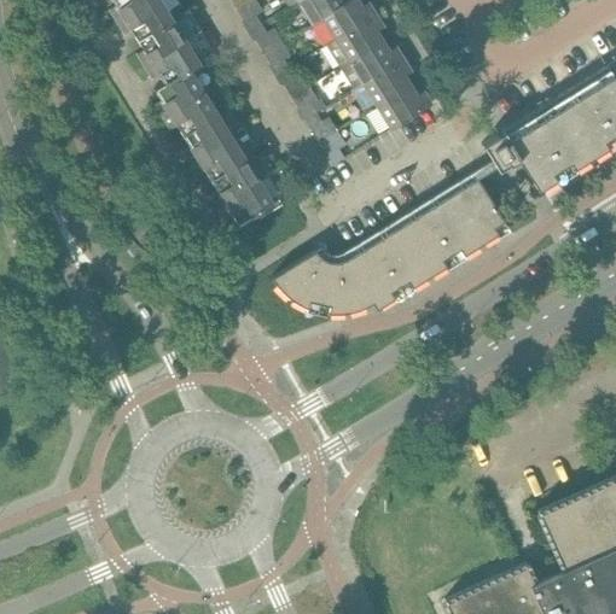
[(100,0),(103,3),(106,0),(110,0),(116,9),(110,12),(117,25),(157,0),(100,0)]
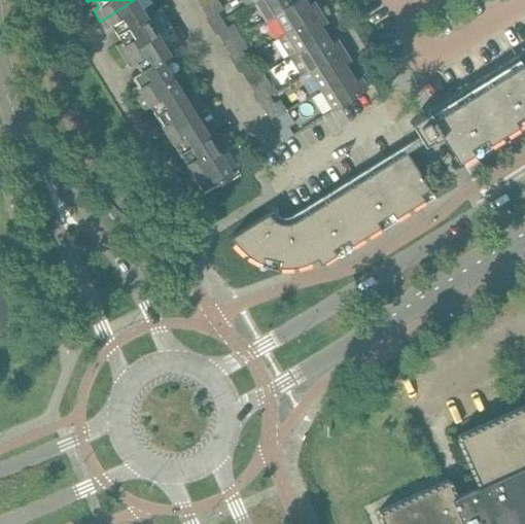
[(112,29),(117,37),(153,14),(143,0),(134,0),(100,22),(107,32),(112,29)]
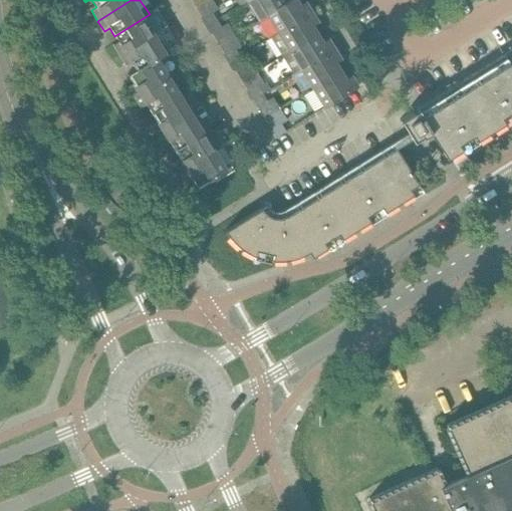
[(236,0),(242,8),(249,4),(255,0),(236,0)]
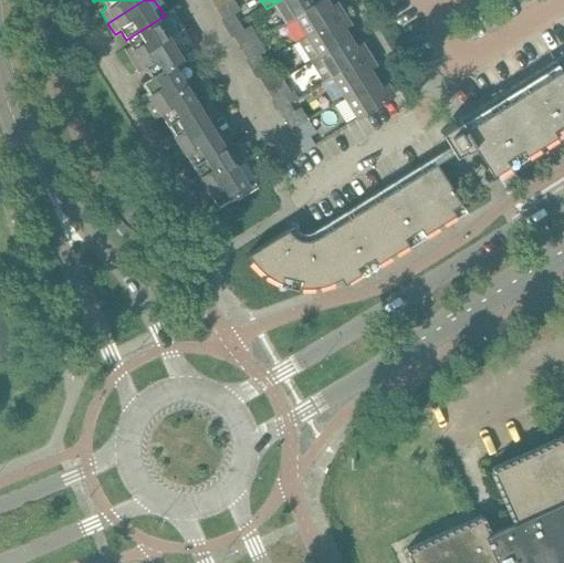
[(317,6),(317,4),(314,0),(281,0),(274,4),(288,25),(296,20),(295,19),(317,6)]
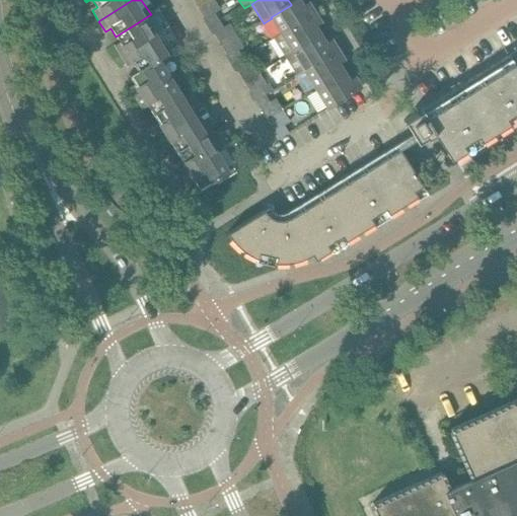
[(316,15),(310,5),(305,8),(299,0),(296,0),(291,4),(291,5),(271,17),(272,18),(282,37),(316,15)]
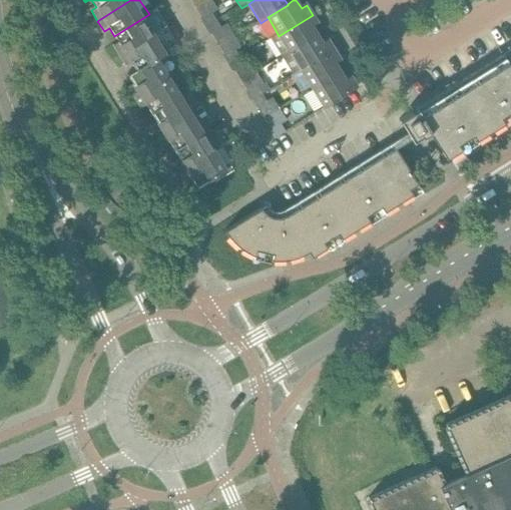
[(160,33),(149,14),(114,36),(119,44),(114,47),(120,57),(160,33)]
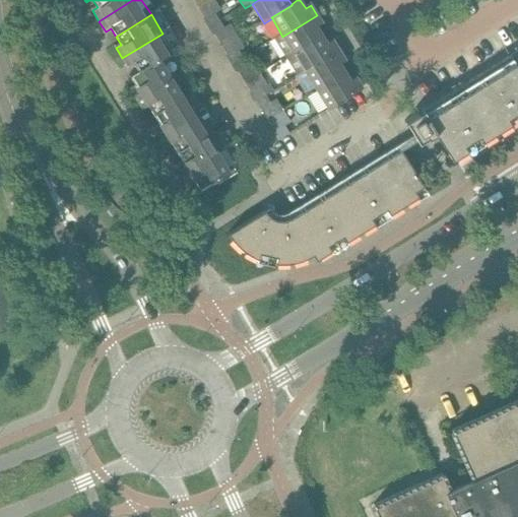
[(205,22),(210,30),(220,23),(216,15),(205,22)]
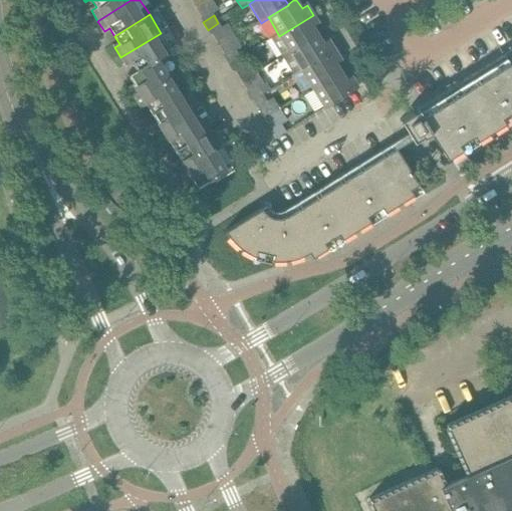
[(291,54),(319,36),(314,28),(319,25),(313,15),(279,36),(273,40),(284,58),(291,54)]
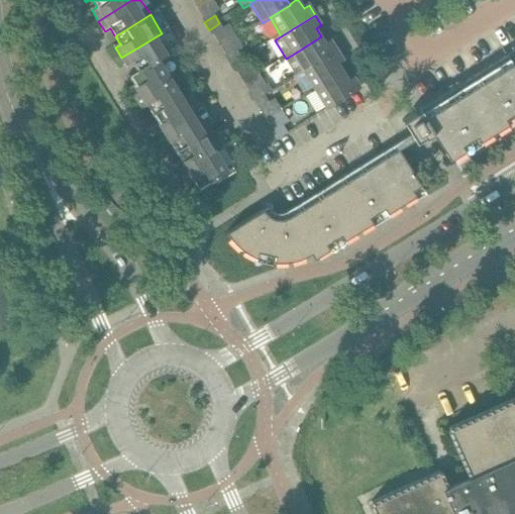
[(209,30),(213,37),(224,30),(219,23),(209,30)]
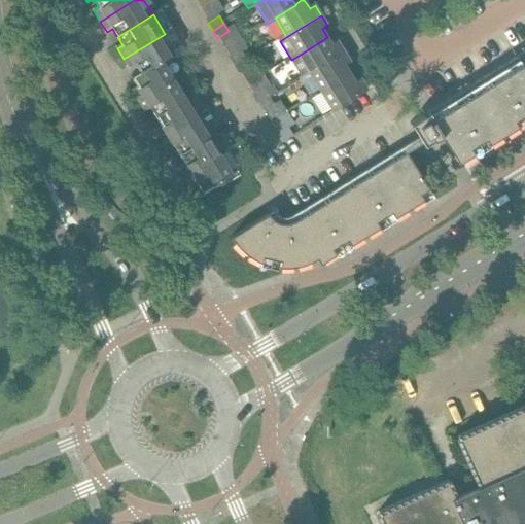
[(165,34),(124,59),(130,70),(136,66),(140,74),(141,75),(168,58),(169,59),(177,54),(165,34)]
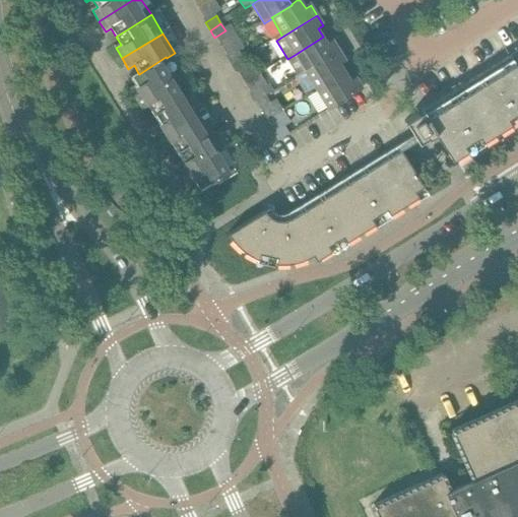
[(340,52),(334,42),(328,45),(323,37),(295,55),(306,73),(340,52)]
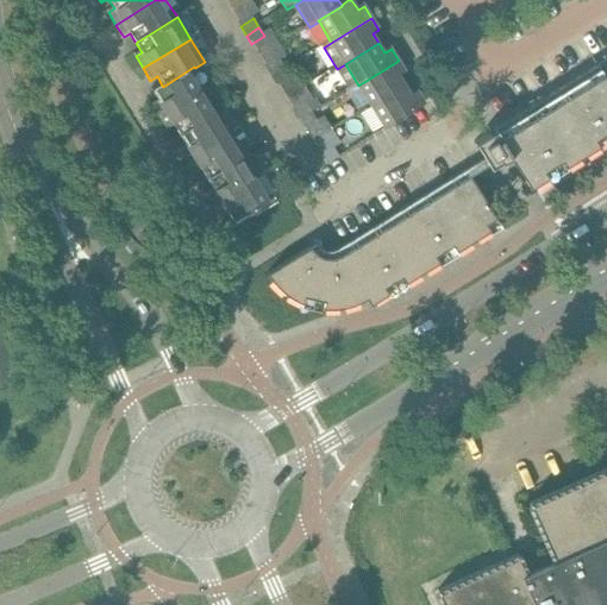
[(358,86),(373,107),(406,86),(400,76),(406,73),(399,61),(358,86)]
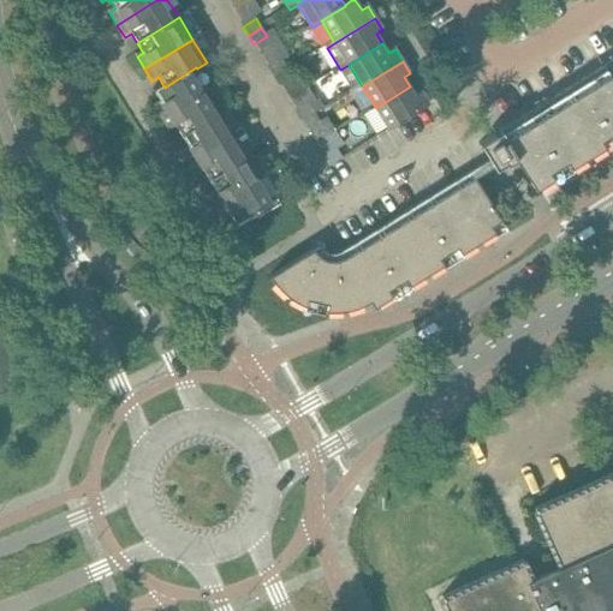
[(275,79),(289,71),(283,63),(271,71),(275,79)]
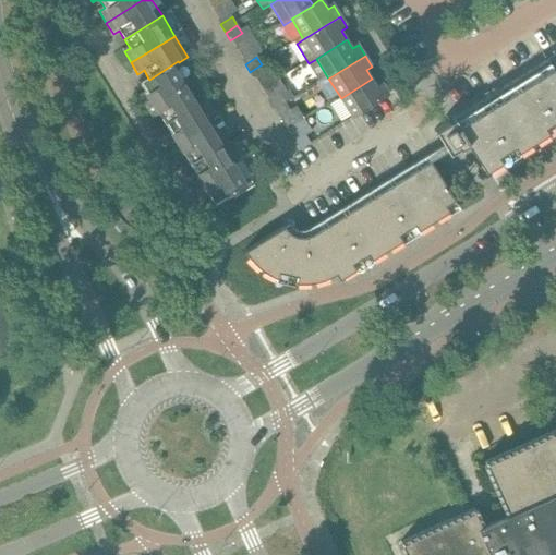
[(555,58),(436,133),(448,153),(450,156),(456,154),(459,159),(470,152),(486,178),(542,143),(555,133),(555,58)]
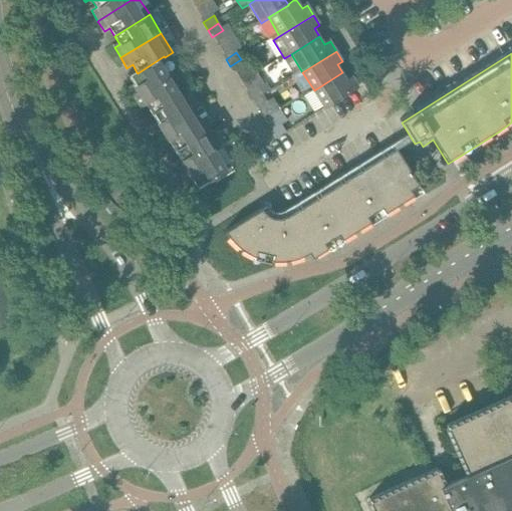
[(176,74),(165,57),(164,56),(138,73),(137,72),(130,76),(135,85),(130,88),(136,99),(176,74)]
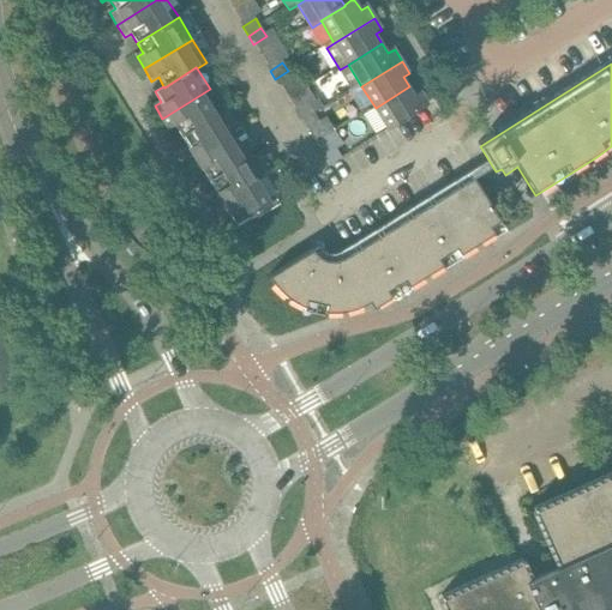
[(275,79),(281,89),(294,80),(288,71),(275,79)]
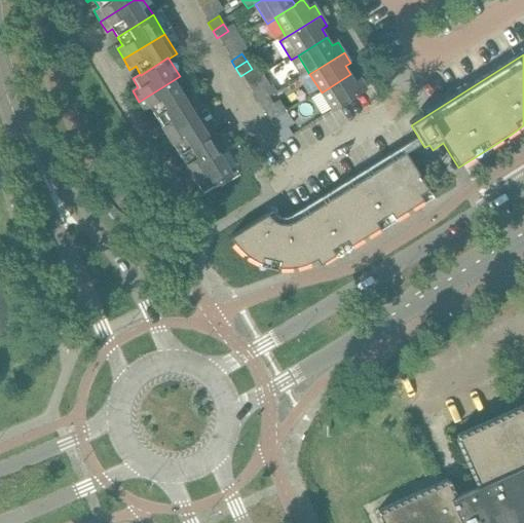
[(368,90),(362,80),(361,79),(356,83),(350,74),(322,92),(333,112),(368,90)]
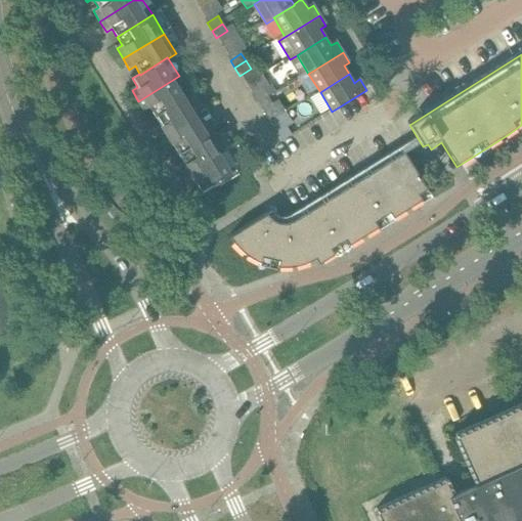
[(190,95),(179,76),(138,101),(145,112),(150,109),(156,117),(190,95)]
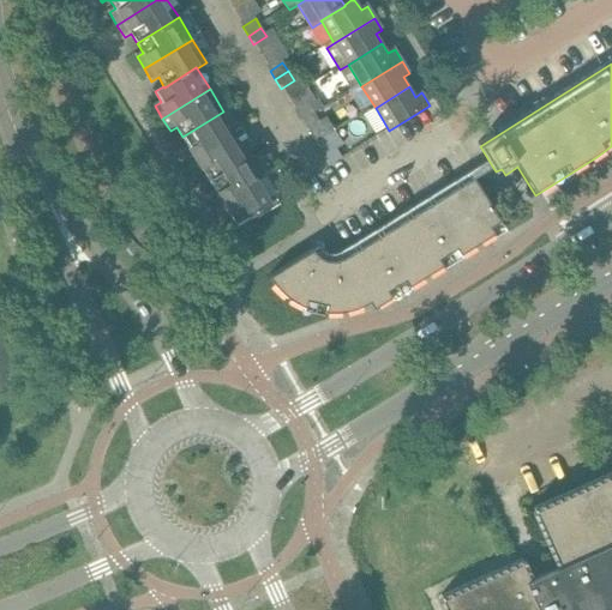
[(303,124),(316,115),(310,107),(297,114),(303,124)]
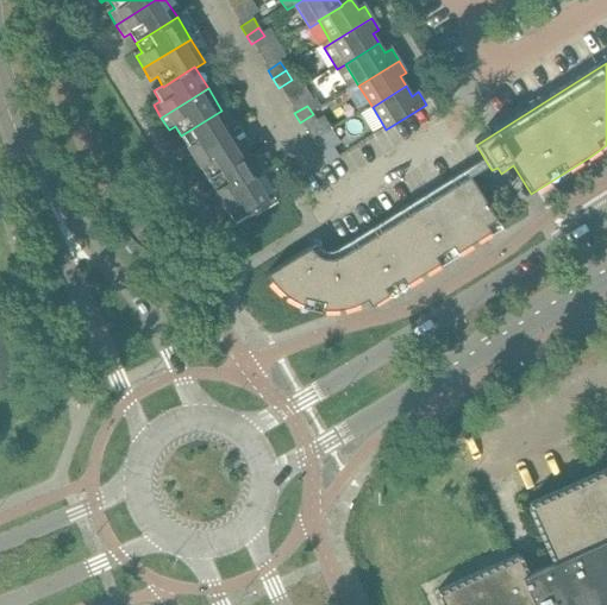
[(236,132),(221,111),(181,136),(187,145),(181,149),(188,162),(236,132)]
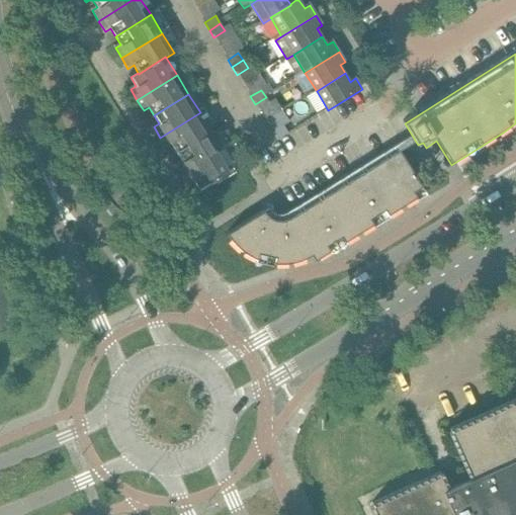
[(255,104),(260,111),(271,104),(266,97),(255,104)]
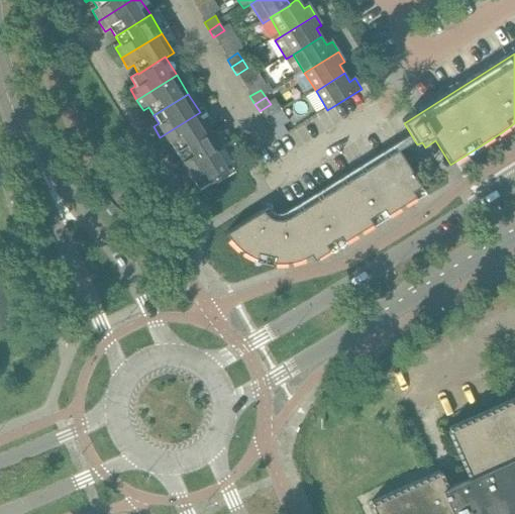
[(172,144),(177,152),(211,131),(200,112),(160,137),(166,147),(172,144)]
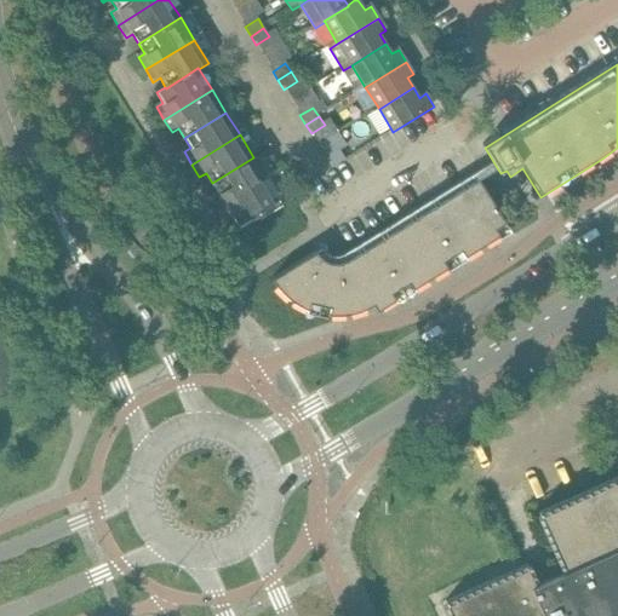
[(328,161),(333,170),(347,162),(341,153),(328,161)]
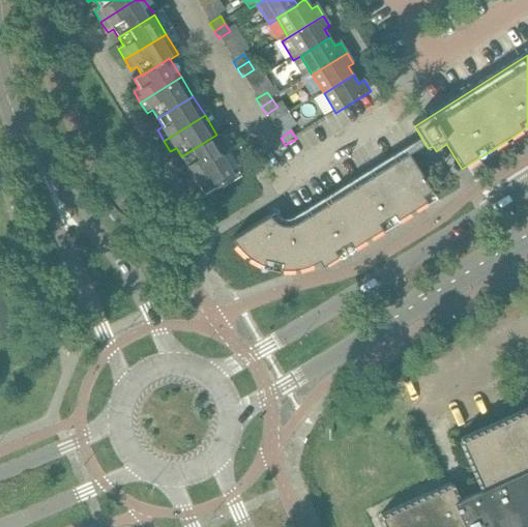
[(228,153),(216,135),(181,156),(186,165),(181,168),(187,178),(228,153)]
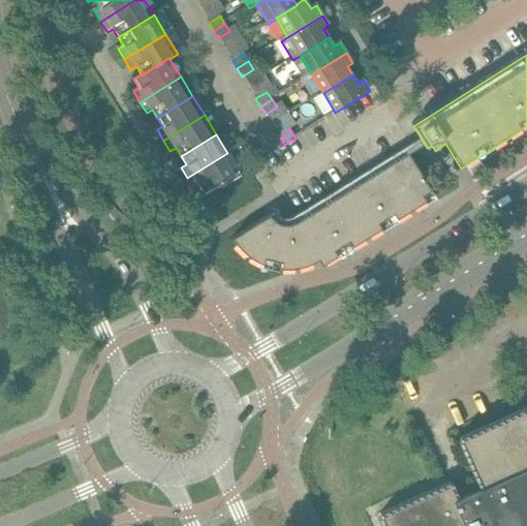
[(227,153),(187,178),(193,189),(198,185),(205,194),(240,173),(227,153)]
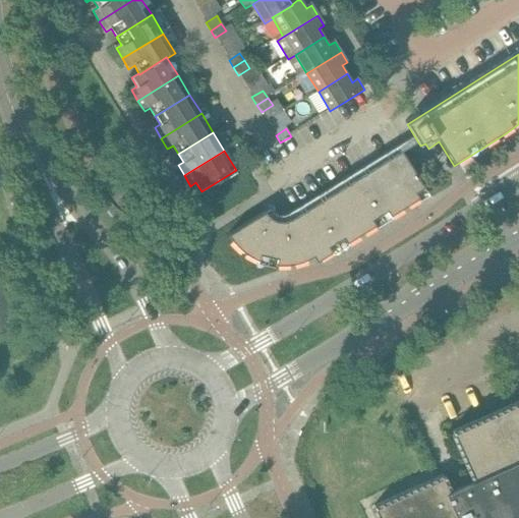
[(292,221),(305,242),(342,220),(379,196),(416,173),(403,153),(293,221),(292,221)]
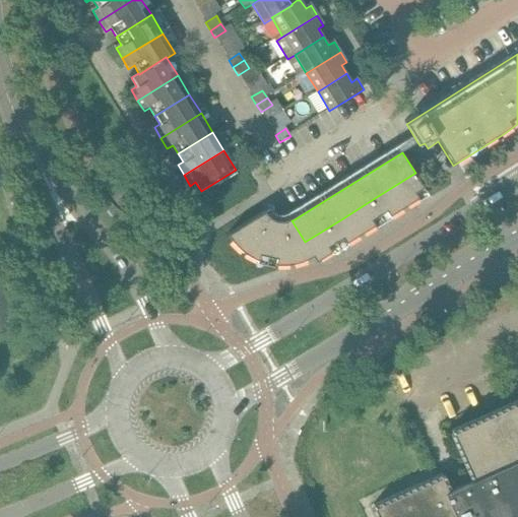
[(428,192),(415,173),(378,196),(390,217),(424,197),(423,195),(428,192)]
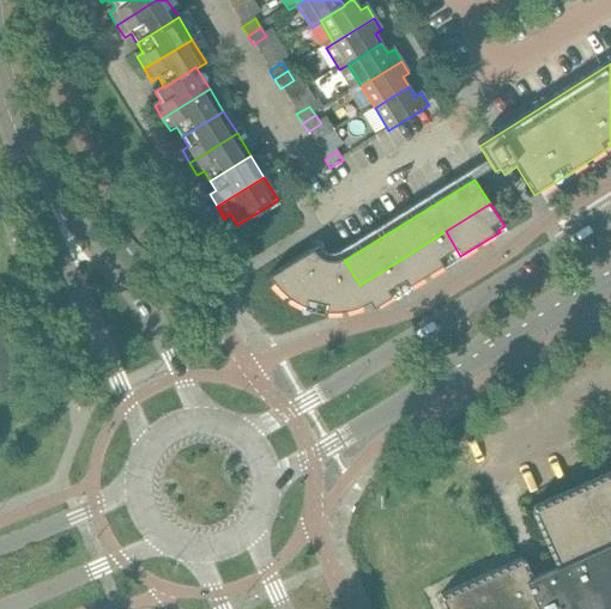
[(446,231),(403,259),(417,282),(460,256),(446,231)]
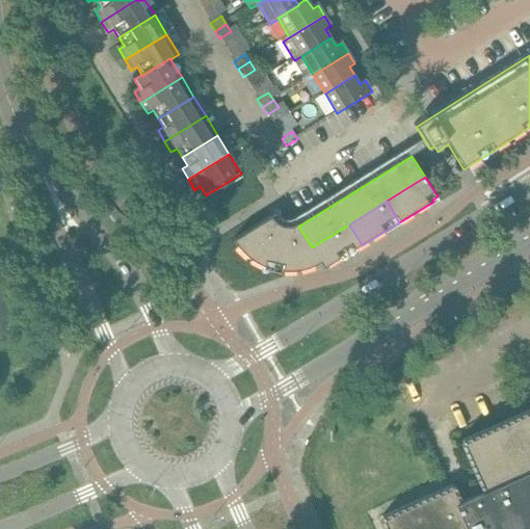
[(272,218),(235,241),(240,249),(250,259),(262,266),(266,268),(275,270),(285,228),(277,225),(272,218)]
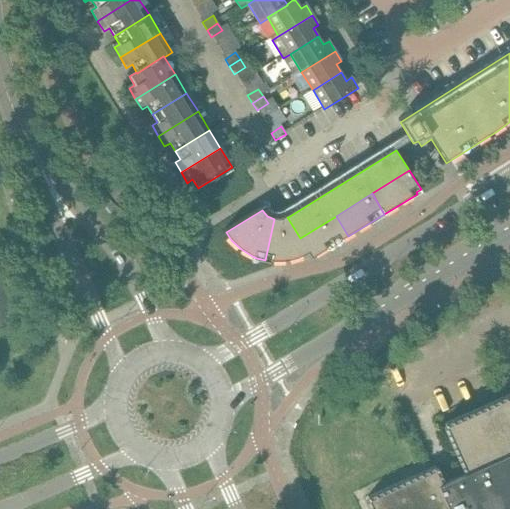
[(300,238),(309,254),(312,259),(348,236),(336,216),(300,238)]
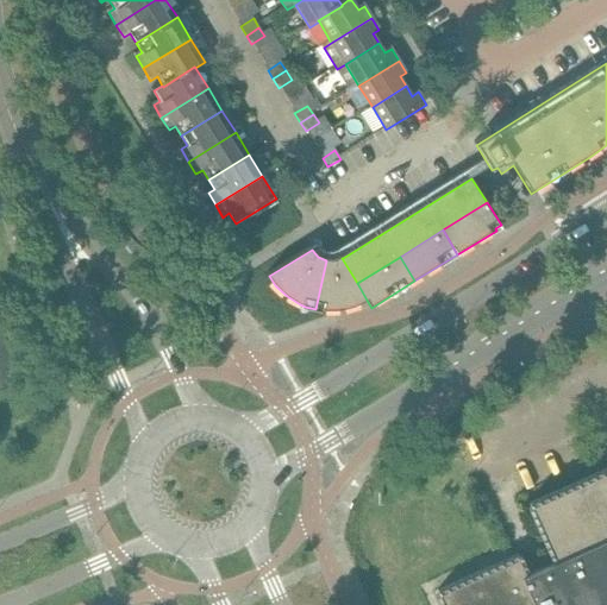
[(326,260),(315,309),(324,310),(340,310),(345,310),(361,306),(368,302),(357,283),(342,258),(335,260),(326,260)]
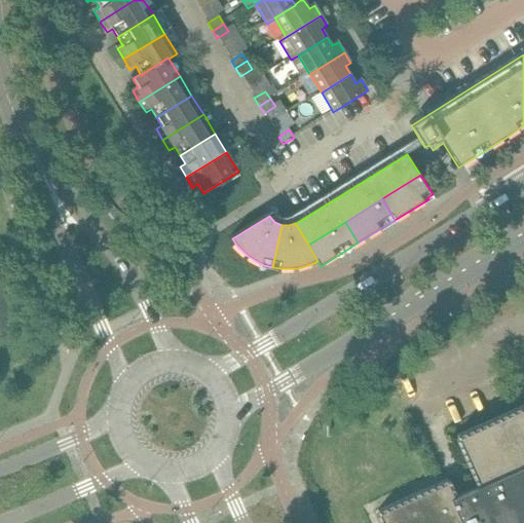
[(523,406),(455,438),(478,488),(458,497),(452,484),(444,488),(380,517),(382,522),(523,522),(523,406)]
